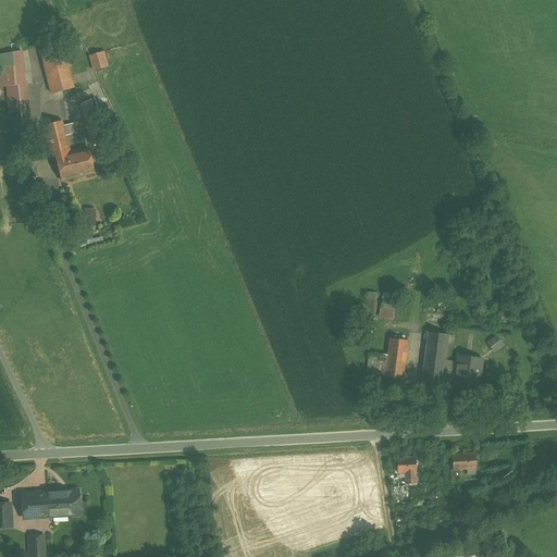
[(23,51),(0,54),(0,88),(7,87),(10,131),(32,130),(23,51)]
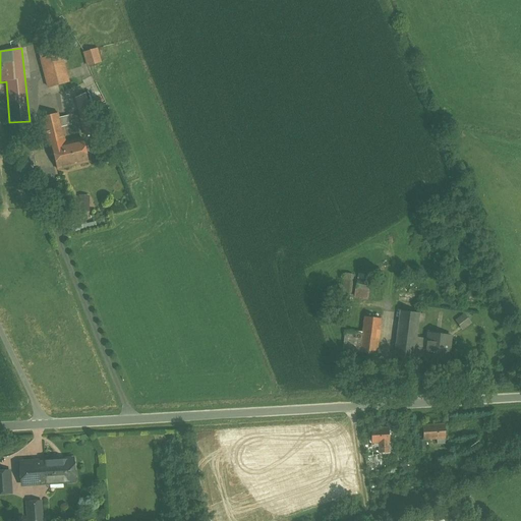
[(97,49),(84,52),(89,66),(101,63),(97,49)]
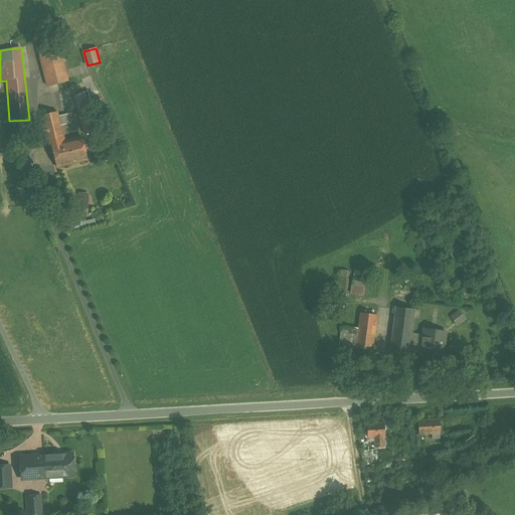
[(47,88),(69,81),(61,52),(39,58),(47,88)]
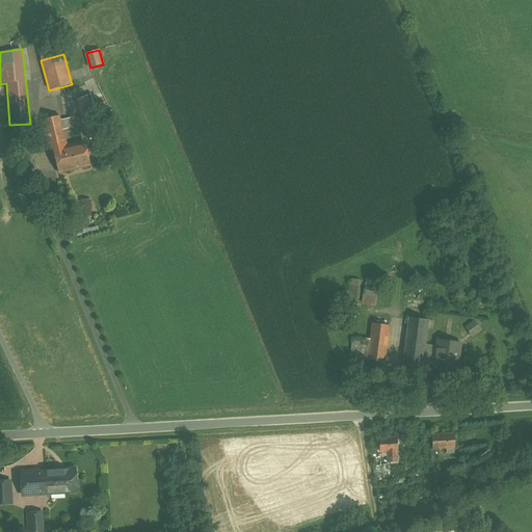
[(87,95),(76,100),(86,139),(99,136),(87,95)]
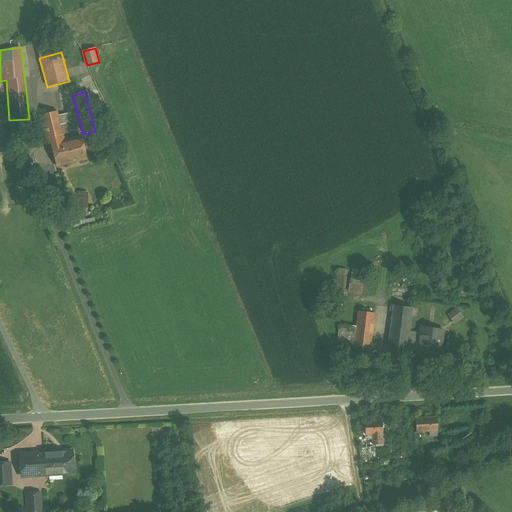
[(57,111),(40,115),(48,147),(51,146),(56,168),(87,160),(81,136),(64,140),(60,125),(71,123),(68,113),(58,115),(57,111)]
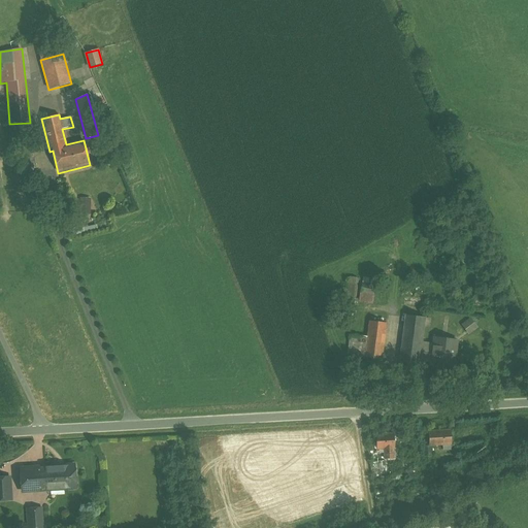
[(91,198),(79,198),(79,215),(91,216),(91,198)]
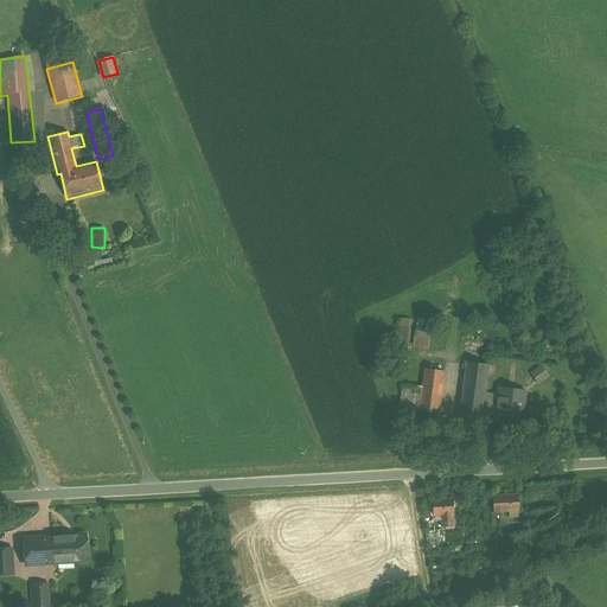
[(110,256),(115,264),(126,259),(122,251),(110,256)]
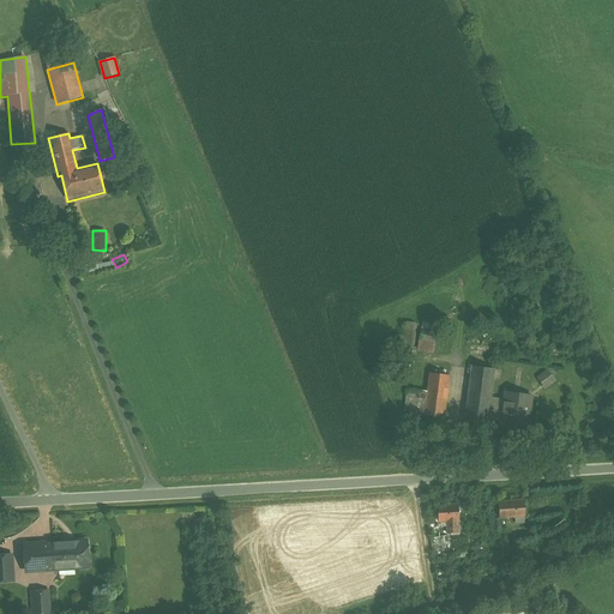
[(416,324),(408,323),(404,347),(413,347),(416,324)]
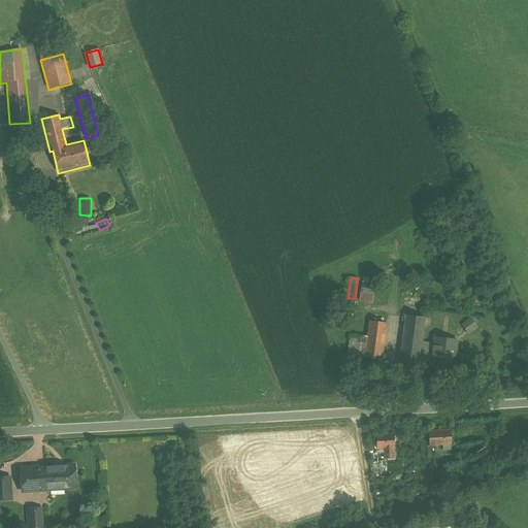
[(375,286),(363,284),(362,292),(374,294),(375,286)]
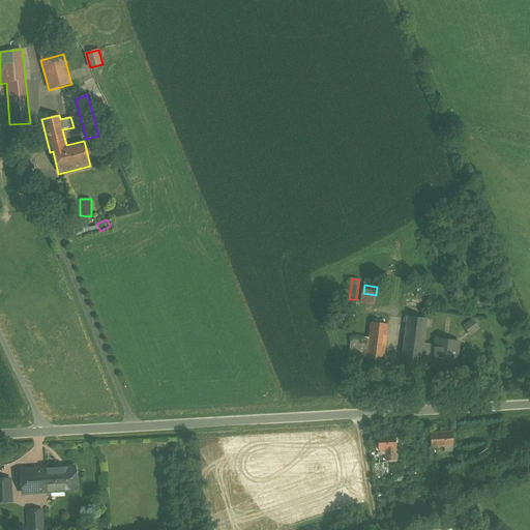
[(356,302),(347,301),(345,321),(353,322),(356,302)]
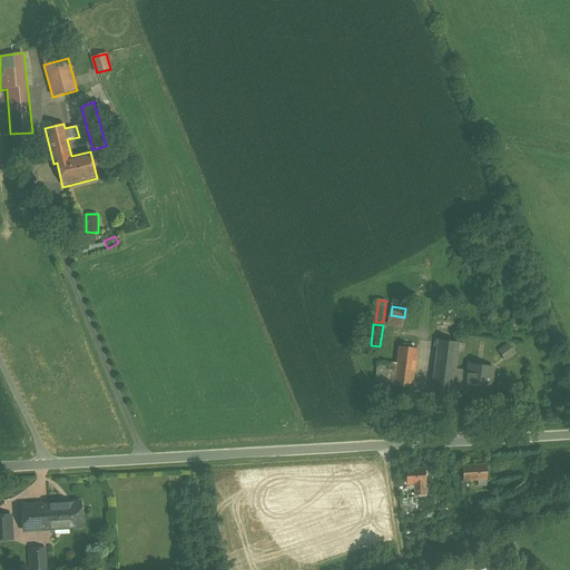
[(459,343),(439,340),(432,391),(453,393),(454,377),(459,343)]
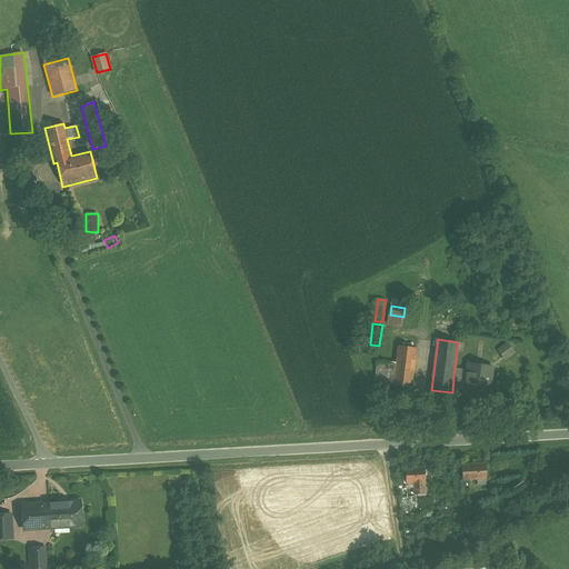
[(508,360),(518,351),(509,341),(499,350),(508,360)]
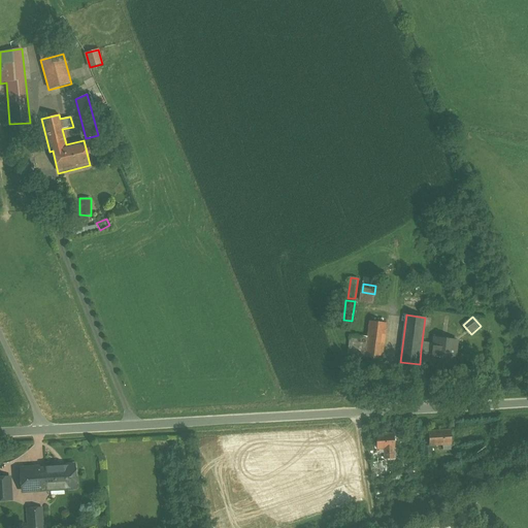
[(387,323),(370,321),(367,338),(365,358),(382,360),(387,323)]
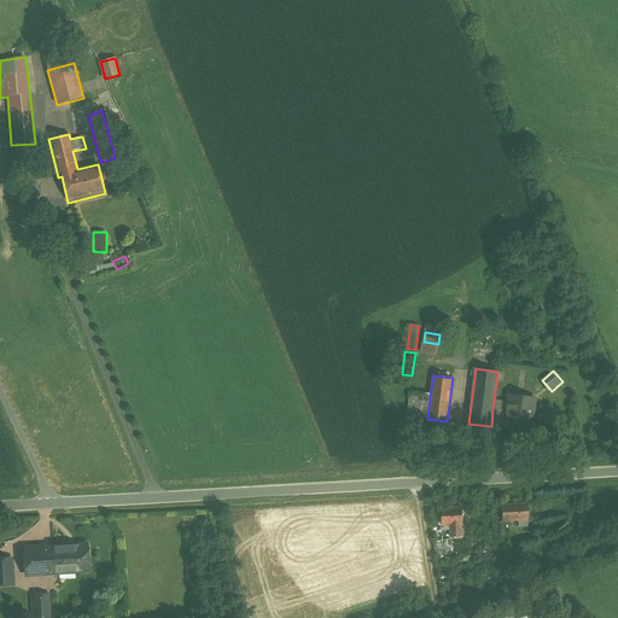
[(430,396),(410,394),(408,417),(427,419),(430,396)]
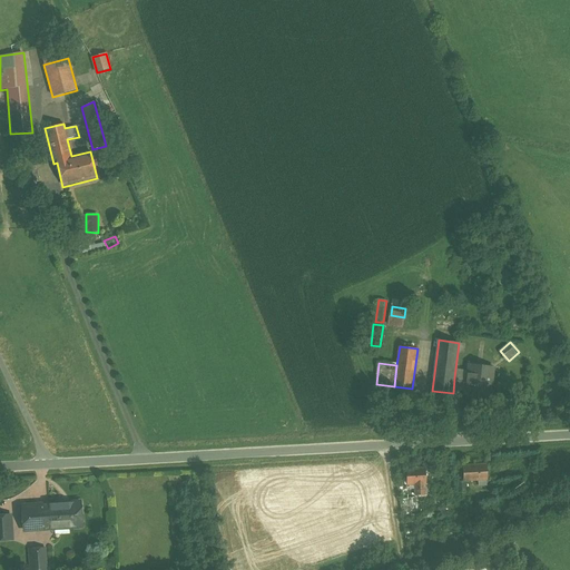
[(493,367),(470,364),(468,380),(454,377),(453,389),(467,391),(467,395),(490,399),(493,367)]
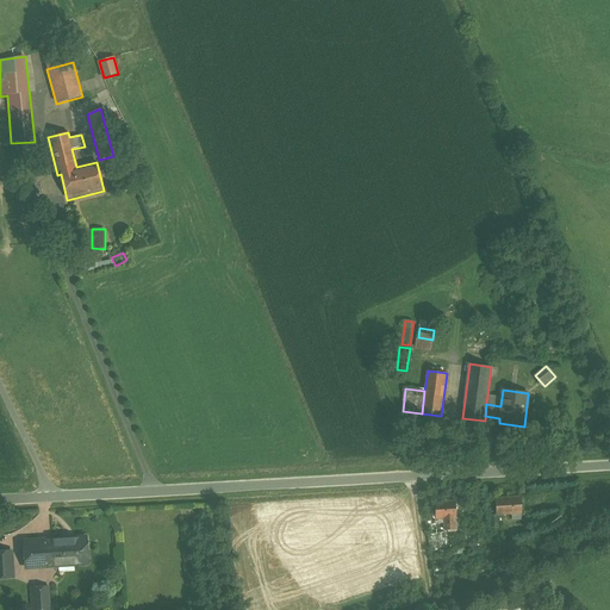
[(521,500),(496,502),(497,517),(522,516),(521,500)]
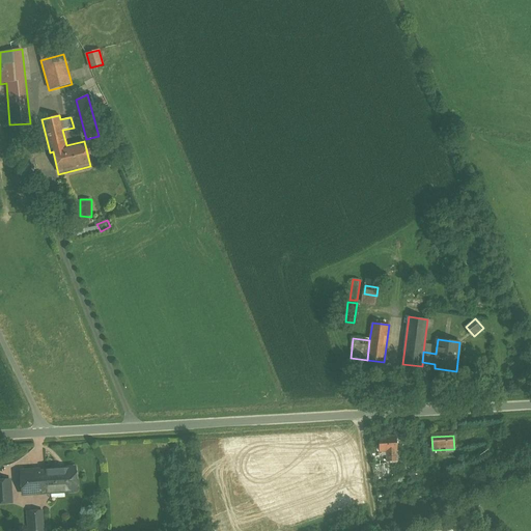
[(397,437),(379,439),(380,453),(388,453),(397,452),(398,452),(397,437)]
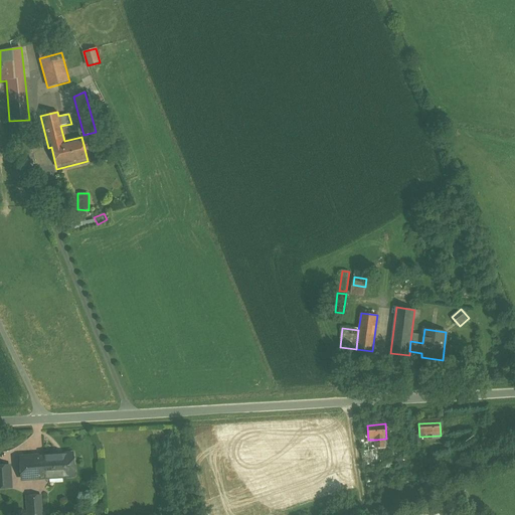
[(385,439),(376,440),(376,450),(385,449),(385,439)]
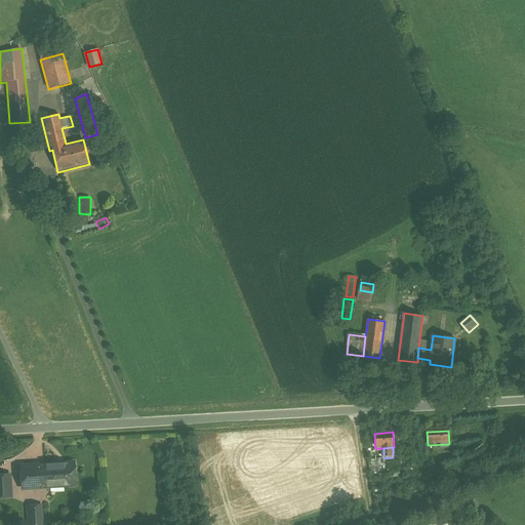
[(74,462),(21,466),(23,488),(76,485),(74,462)]
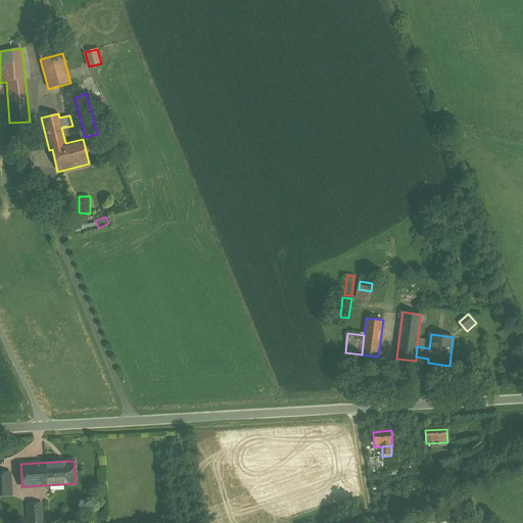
[(10,473),(0,473),(0,495),(11,494),(10,473)]
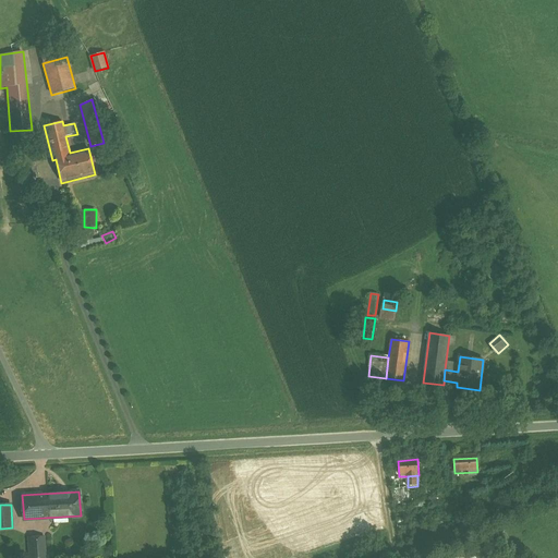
[(44,537),(29,538),(31,557),(39,557),(39,554),(40,554),(44,553),(44,554),(45,554),(44,537)]
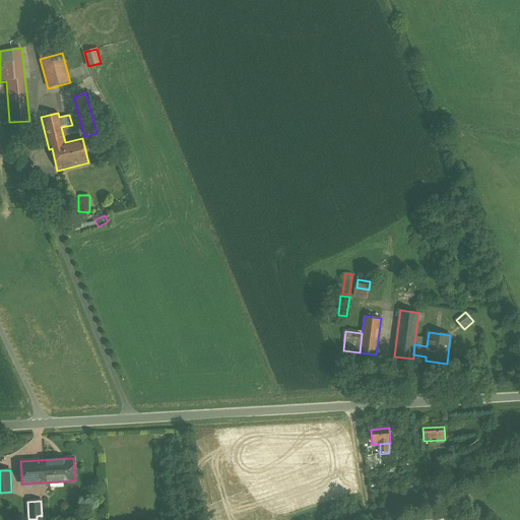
[(443,519),(439,509),(413,519),(443,519)]
